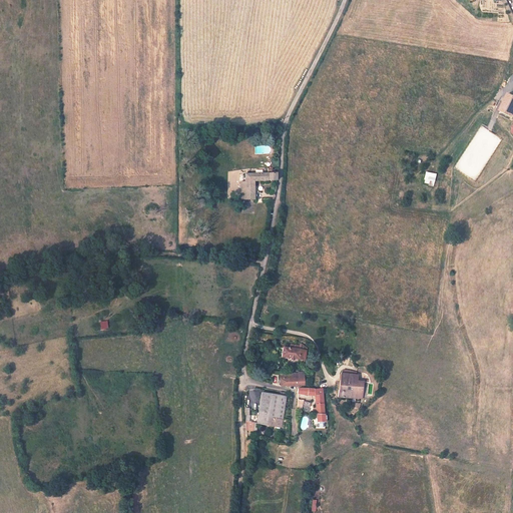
[(512,115),(512,112),(512,95),(509,93),(501,110),(512,115)]
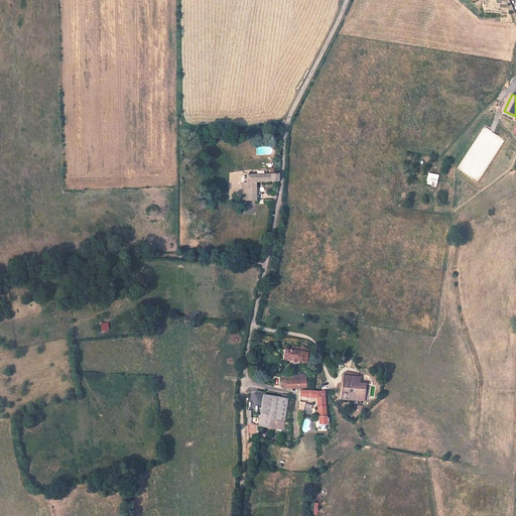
[(458,169),(479,181),(505,139),(484,126),(458,169)]
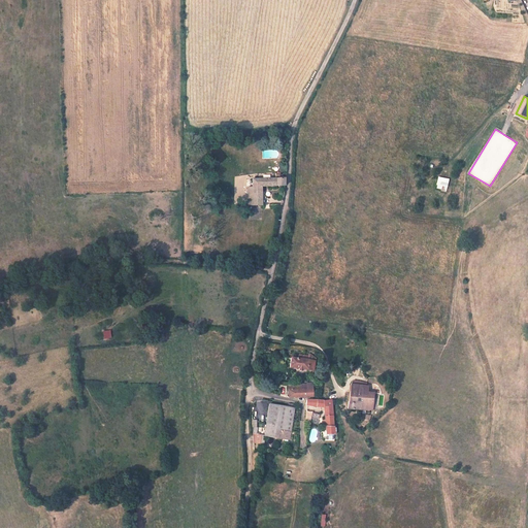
[(450,178),(439,176),(437,186),(437,188),(441,189),(441,191),(447,192),(450,178)]
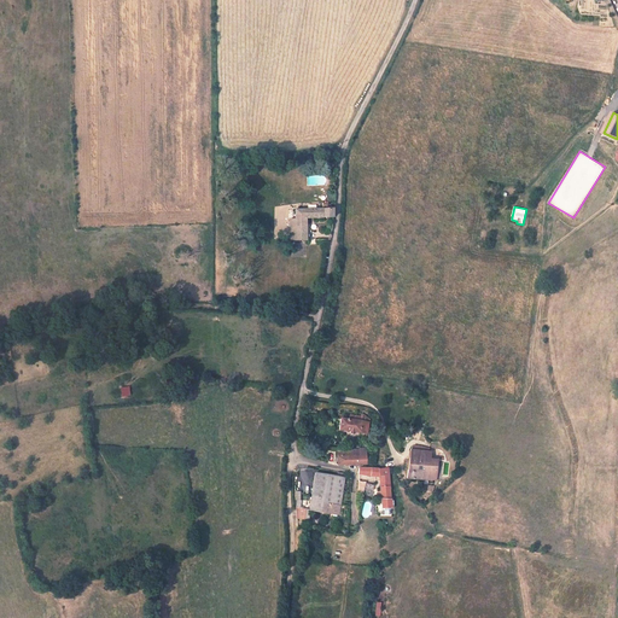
[(308,240),(308,217),(334,217),(333,208),(296,209),(296,219),(290,219),(290,240),(308,240)]
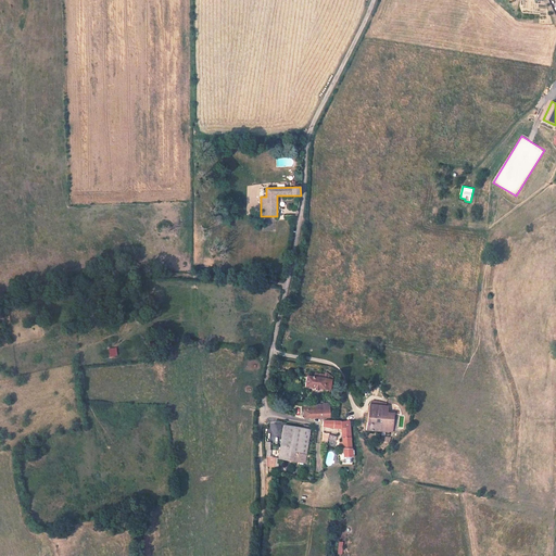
[(275,230),(275,222),(265,223),(265,225),(263,226),(263,231),(275,230)]
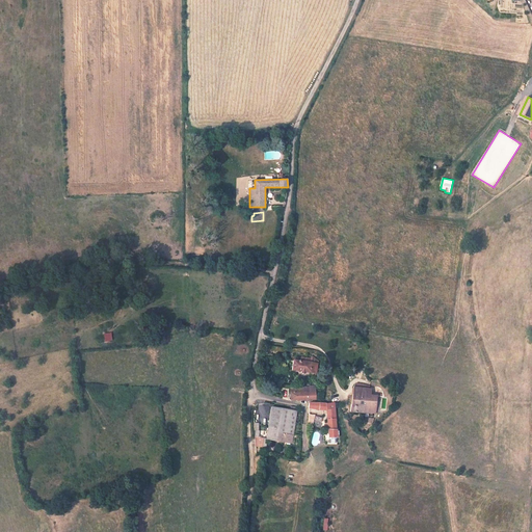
[(104,341),(112,341),(111,333),(103,333),(104,341)]
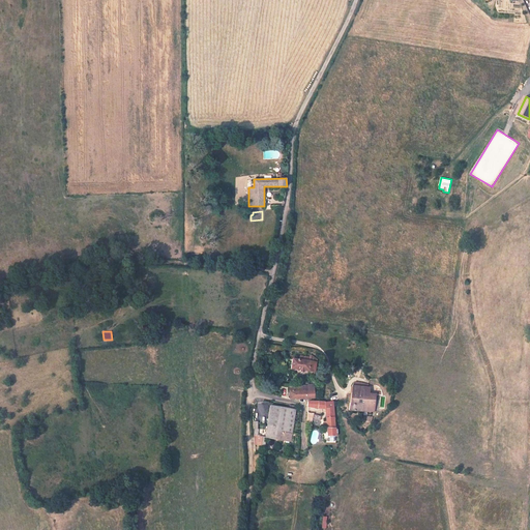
[(313,373),(313,361),(290,358),(290,370),(313,373)]
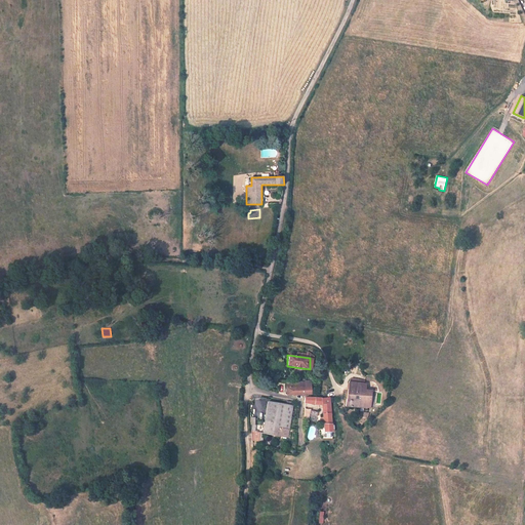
[(368,405),(369,390),(363,389),(363,382),(346,381),(346,406),(368,405)]
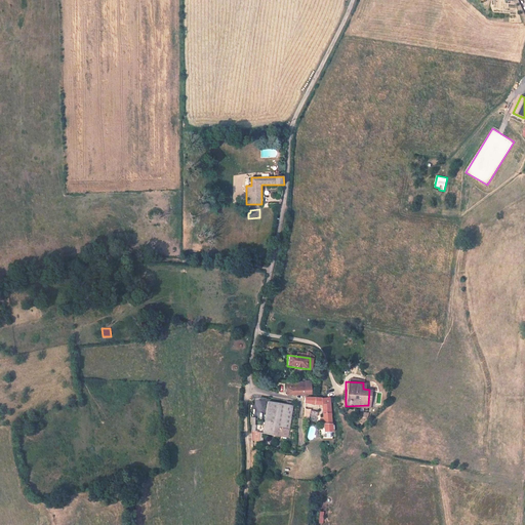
[(312,394),(311,384),(287,385),(288,396),(304,394),(312,394)]
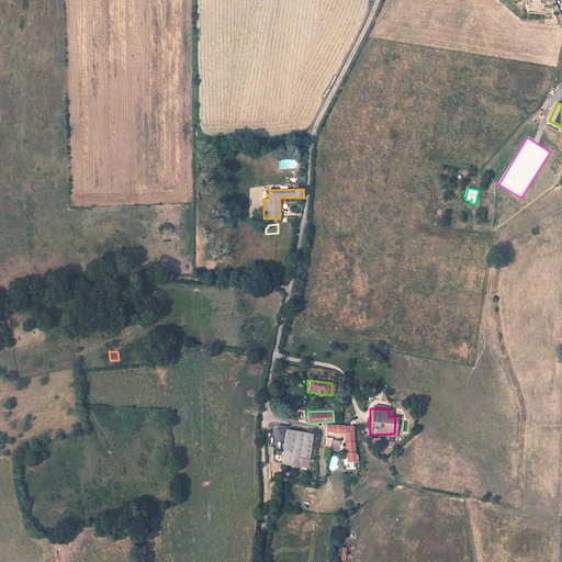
[(352,465),(352,427),(325,426),(325,434),(344,436),(344,450),(340,453),(340,457),(344,457),(344,467),(352,465)]
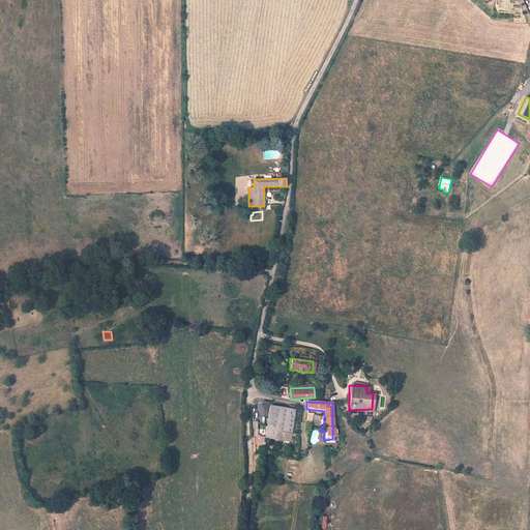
[(271,406),(266,439),(291,443),(296,410),(271,406)]
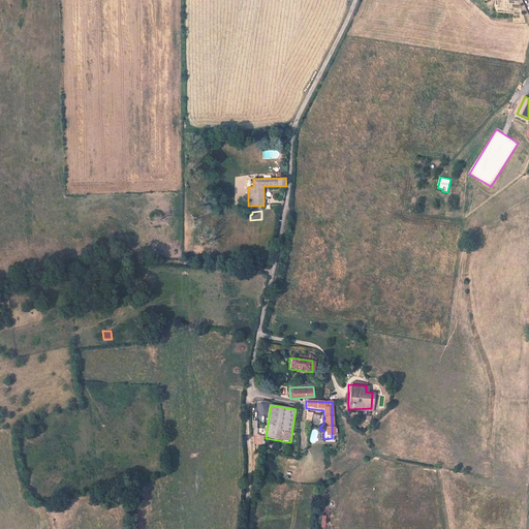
[(317,428),(319,417),(311,416),(309,427),(317,428)]
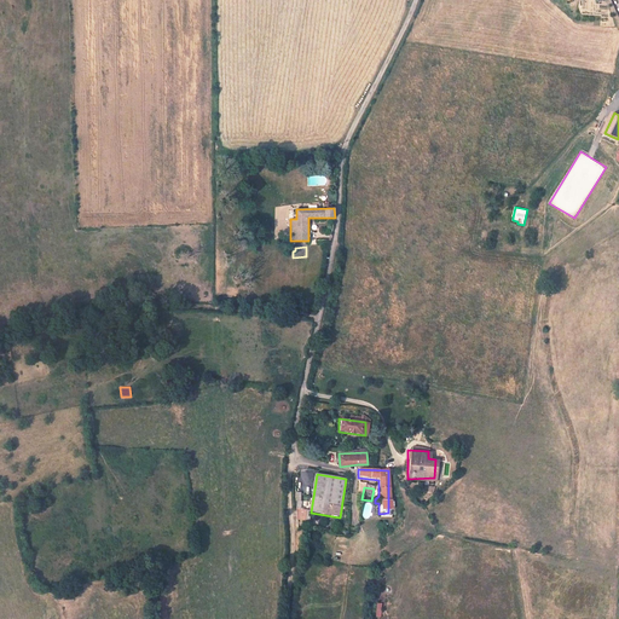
[(311,509),(296,509),(296,520),(310,520),(311,509)]
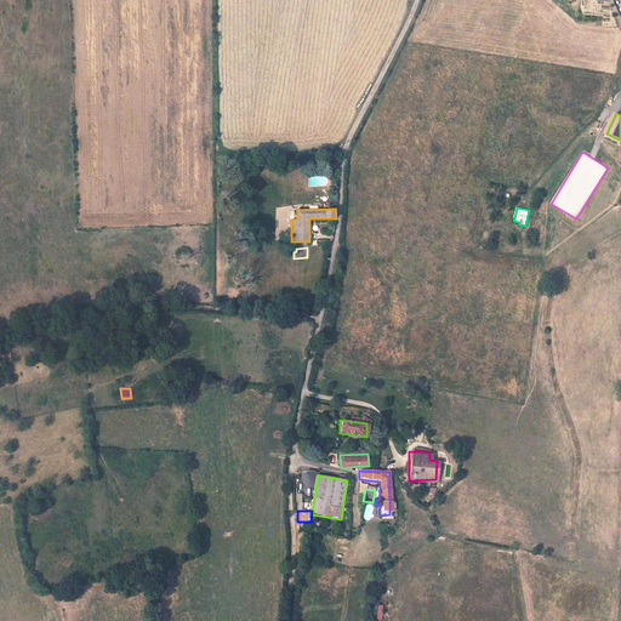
All buildings are outlined.
